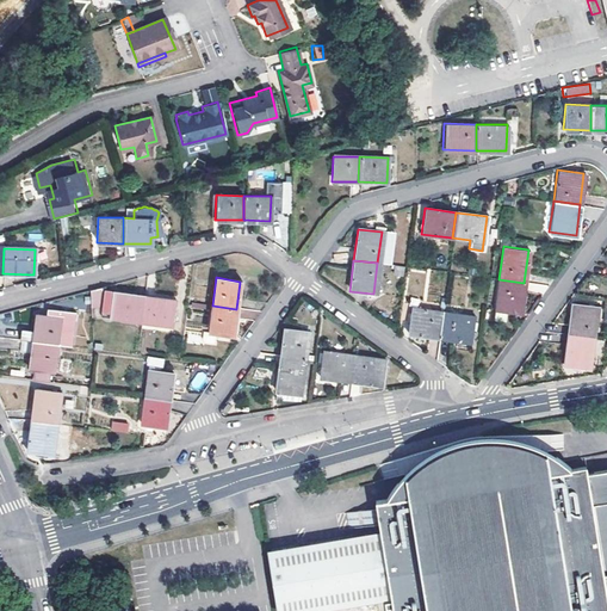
[(524,283),(499,279),(494,320),(502,321),(503,310),(520,313),(524,283)]
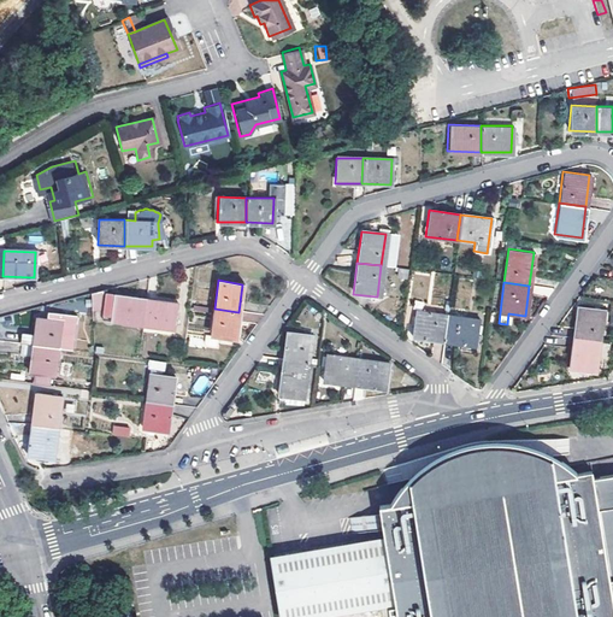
[(89,294),(90,312),(102,310),(105,292),(105,289),(89,294)]
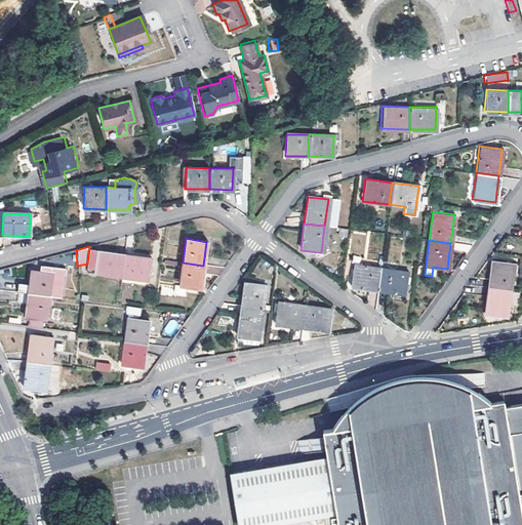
[(94,273),(97,249),(89,248),(87,264),(86,272),(94,273)]
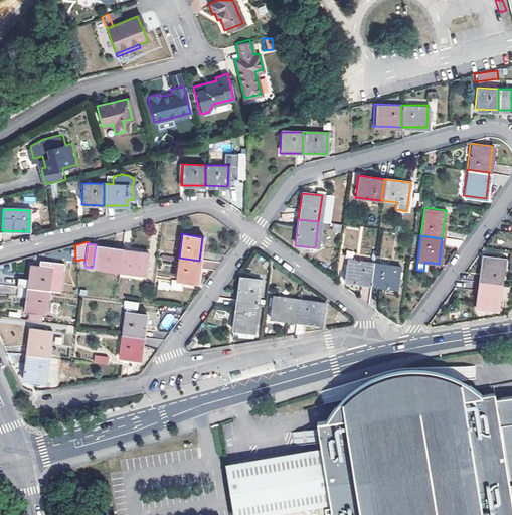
[(96,244),(93,268),(118,271),(121,248),(96,244)]
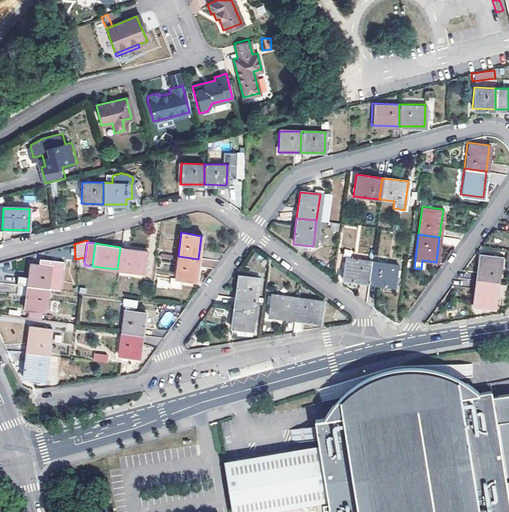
[(120,247),(117,269),(143,273),(146,250),(120,247)]
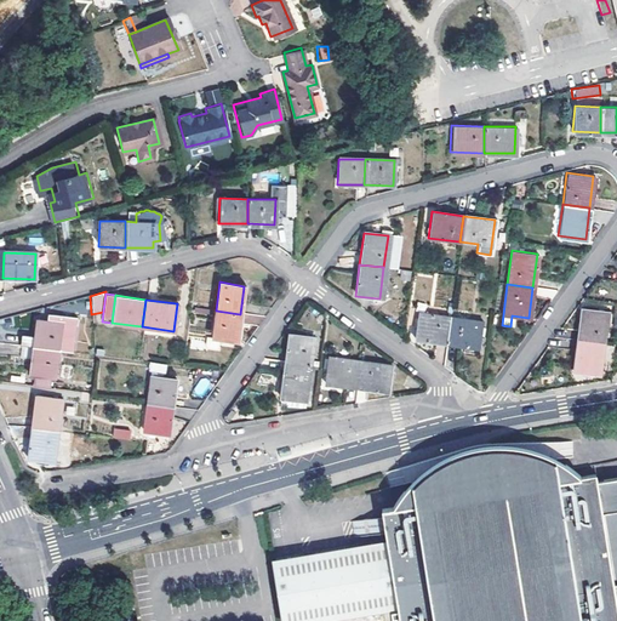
[(577,341),(604,343),(607,312),(581,308),(577,341)]
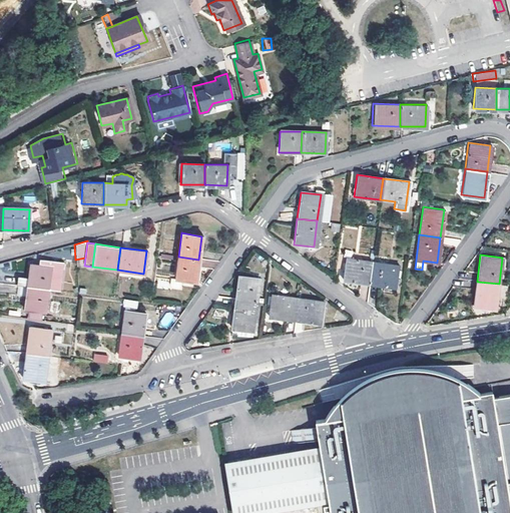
[(179,279),(195,282),(198,260),(178,257),(175,279),(179,279)]
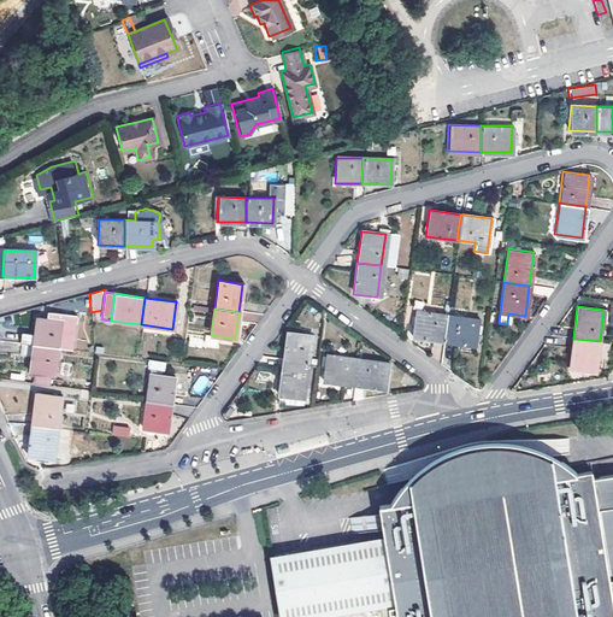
[(442,341),(446,315),(417,311),(413,336),(442,341)]
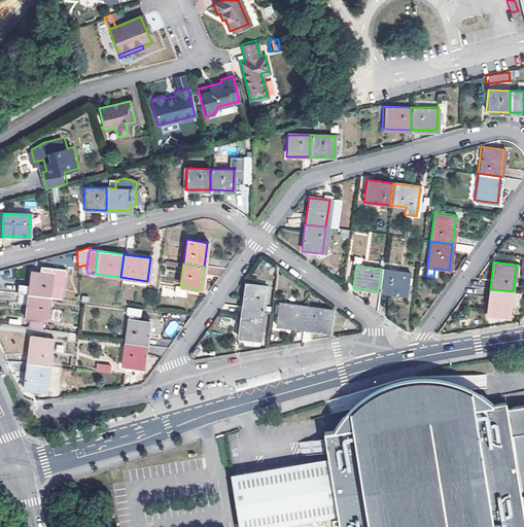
[(39,269),(39,272),(51,274),(48,297),(59,299),(62,270),(42,268),(41,268),(40,268),(39,269)]
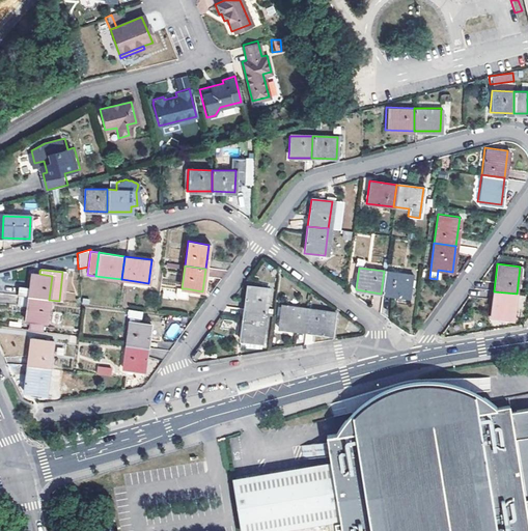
[(409,297),(412,274),(384,271),(381,294),(409,297)]
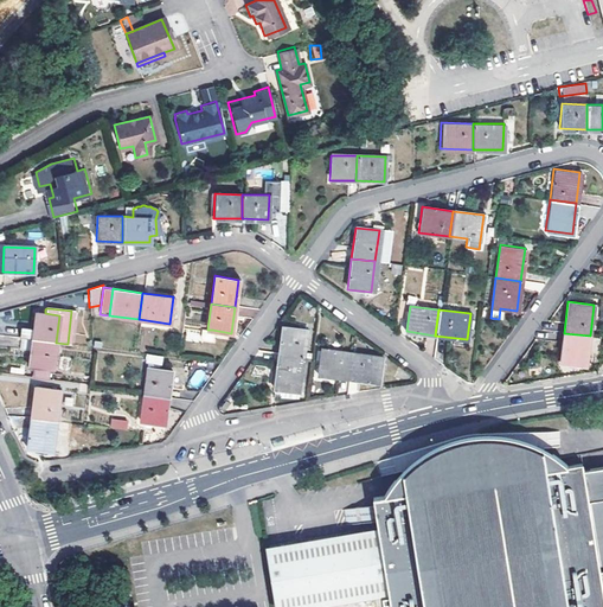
[(32,339),(56,343),(59,315),(45,313),(36,312),(32,339)]
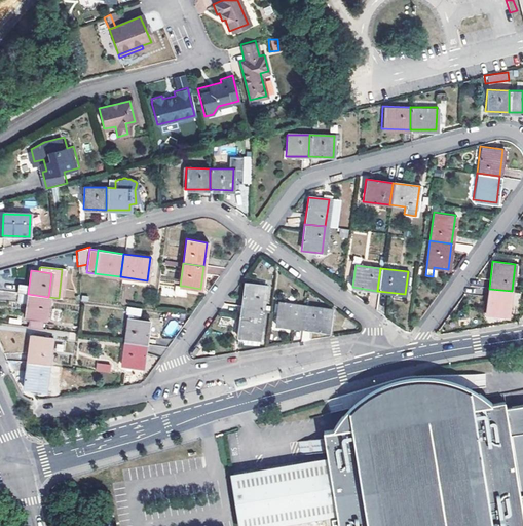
[(265,286),(245,283),(241,306),(262,309),(265,286)]
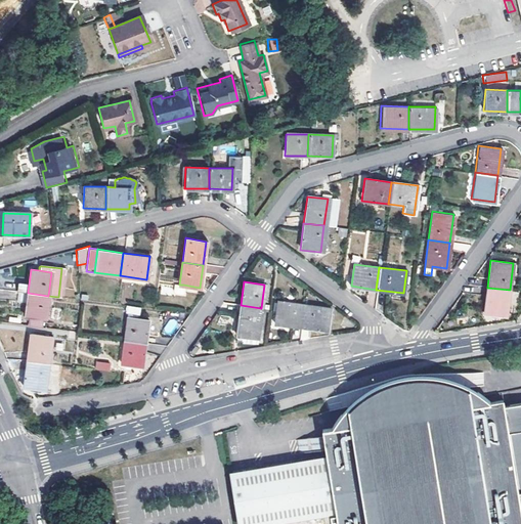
[(16,282),(14,301),(23,302),(25,284),(16,282)]
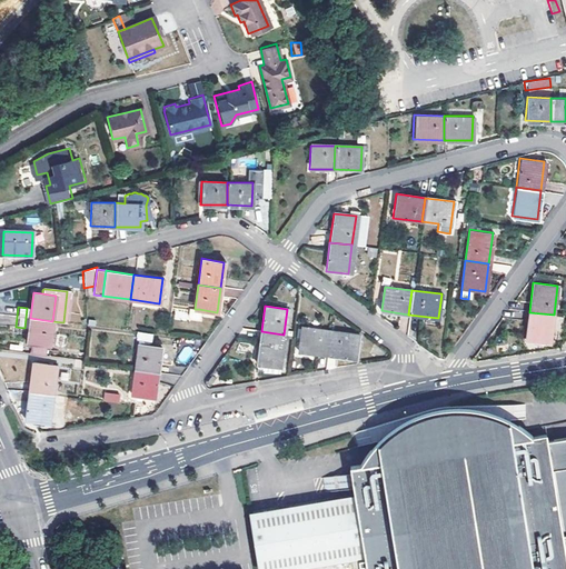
[(554,315),(529,312),(526,341),(550,345),(554,315)]
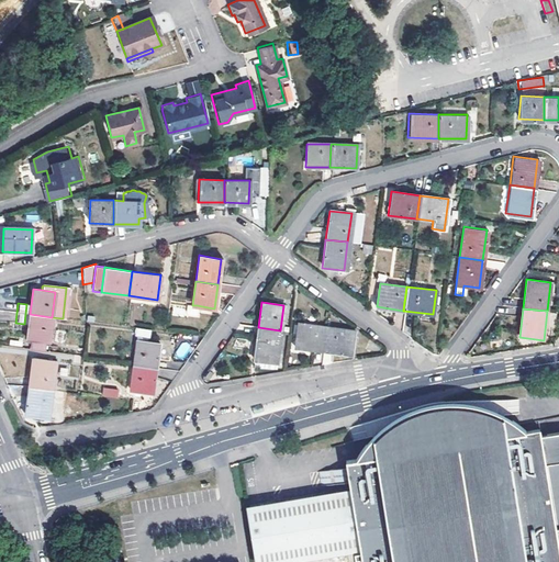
[(52,317),(30,314),(26,339),(32,340),(45,341),(49,343),(52,317)]
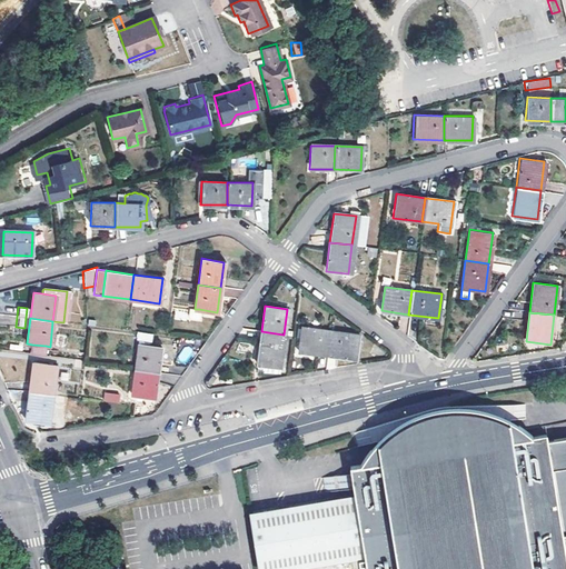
[(300,328),(297,352),(325,356),(328,332),(300,328)]
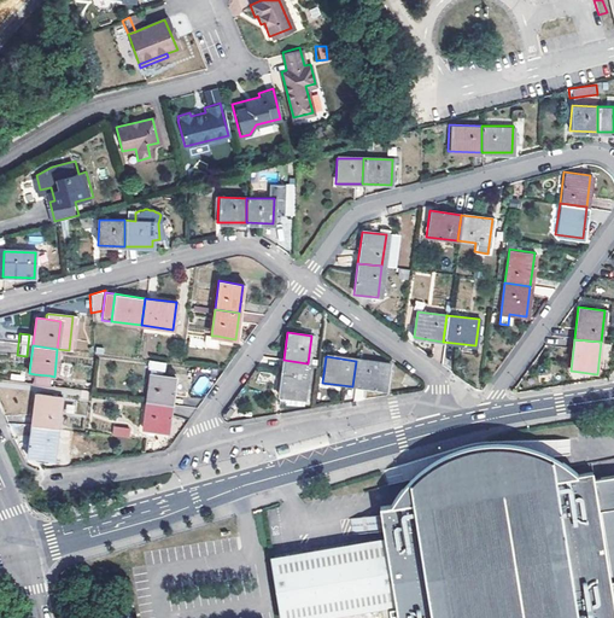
[(163,362),(145,360),(144,369),(162,371),(163,362)]
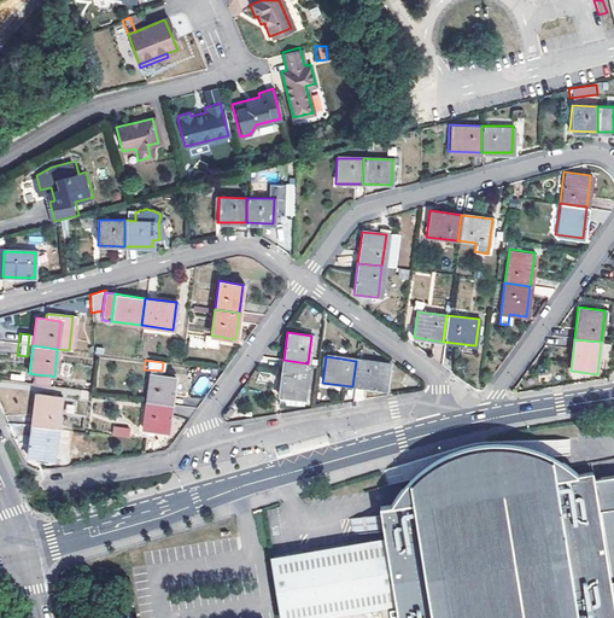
[(308,363),(284,360),(279,388),(303,390),(304,390),(308,363)]
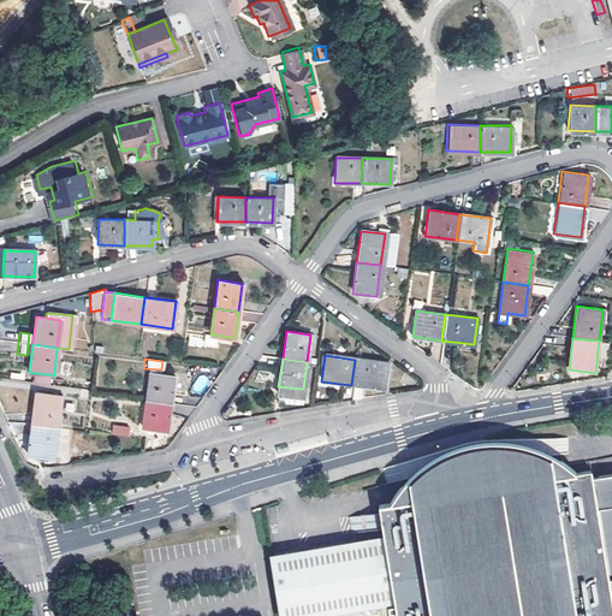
[(386,363),(355,360),(351,385),(384,389),(386,363)]
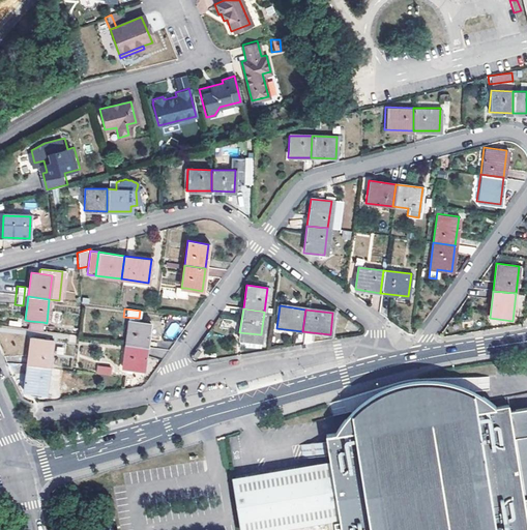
[(147,348),(150,323),(128,320),(125,346),(147,348)]
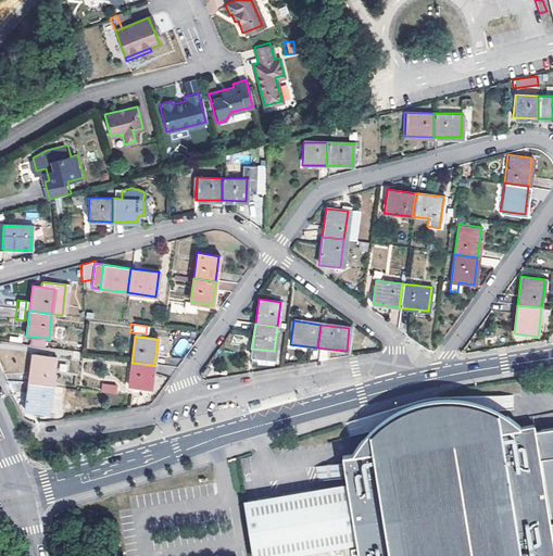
[(32,337),(30,345),(44,348),(45,338),(32,337)]
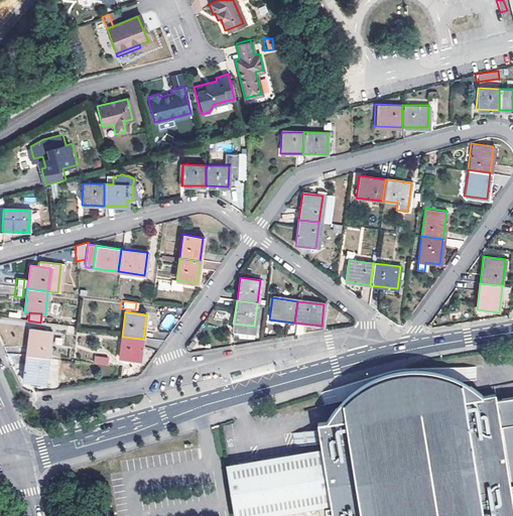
[(253,326),(233,324),(232,331),(252,333),(253,326)]
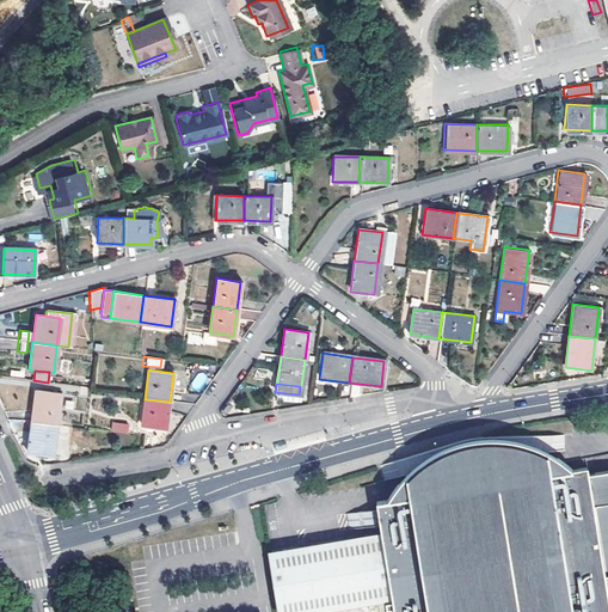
[(60,395),(35,391),(31,422),(56,426),(60,395)]
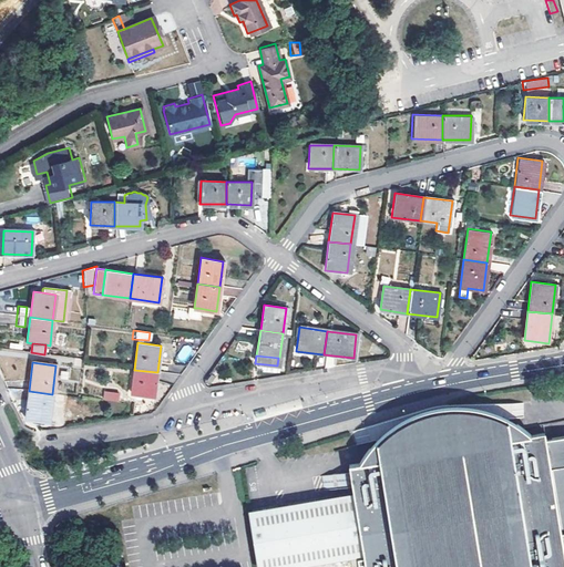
[(157,372),(134,370),(131,393),(154,397),(157,372)]
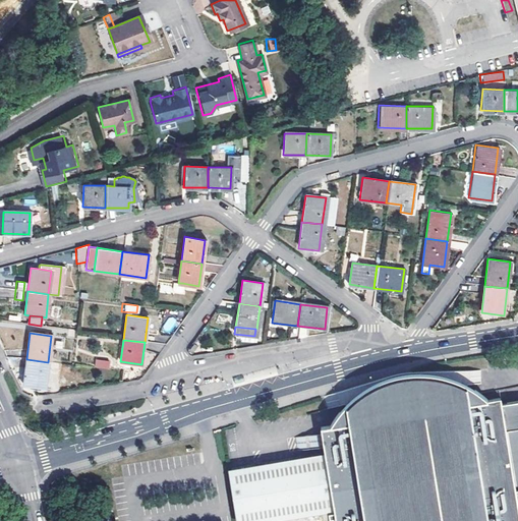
[(107,360),(94,358),(94,366),(106,367),(107,360)]
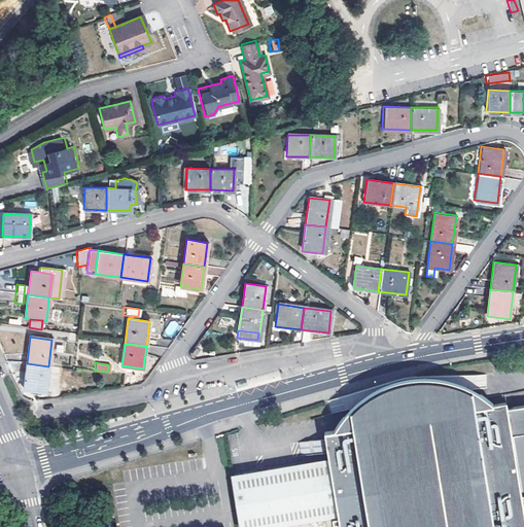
[(48,366),(27,363),(24,390),(45,392),(48,366)]
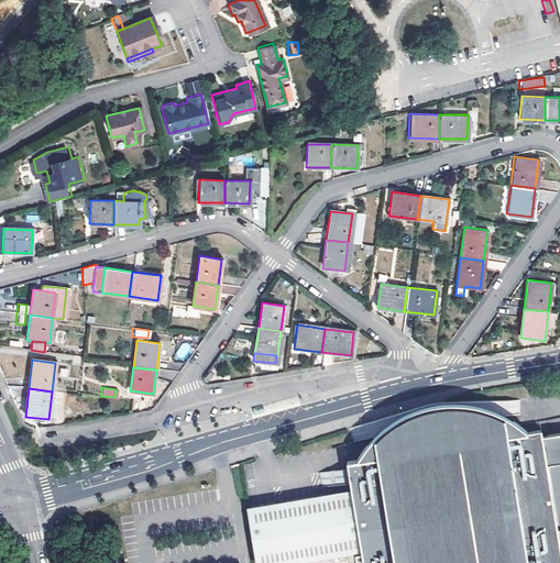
[(553,450),(551,437),(550,431),(538,432),(506,437),(505,431),(514,417),(508,414),(496,409),(481,406),(454,403),(431,408),(410,417),(397,424),(387,432),(383,438),(395,449),(396,455),(364,460),(348,463),(349,470),(351,484),(352,493),(248,512),(256,562),(292,562),(361,551),(363,562),(559,562),(559,434),(557,435),(559,449),(553,450)]
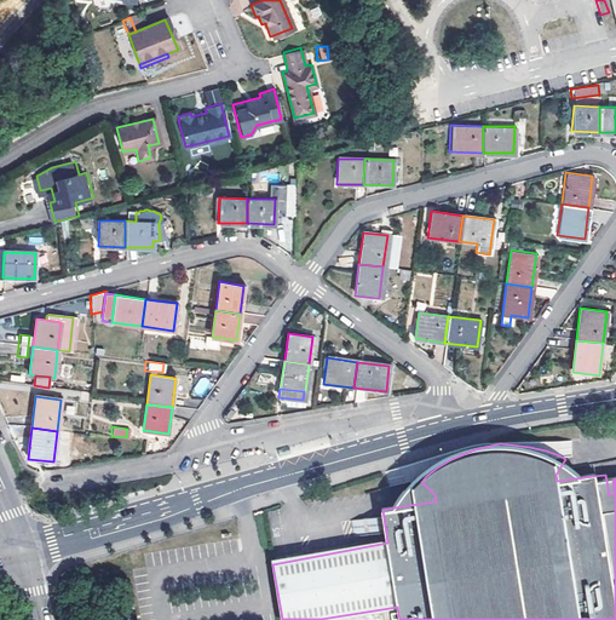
[(556,475),(557,481),(592,476),(586,471),(581,468),(574,464),(565,459),(556,475)]
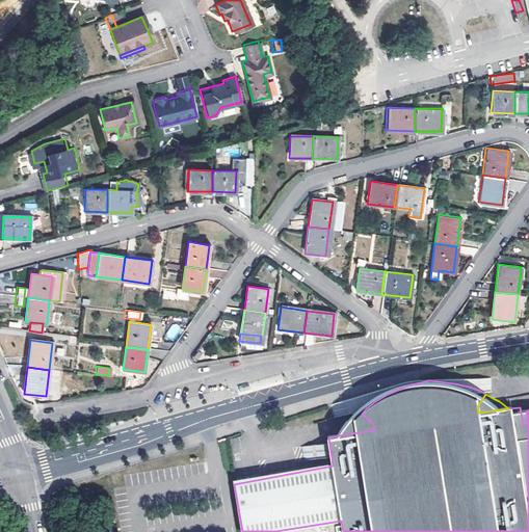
[(348,429),(344,434),(374,430),(373,424),(362,414),(355,420),(351,425),(348,429)]
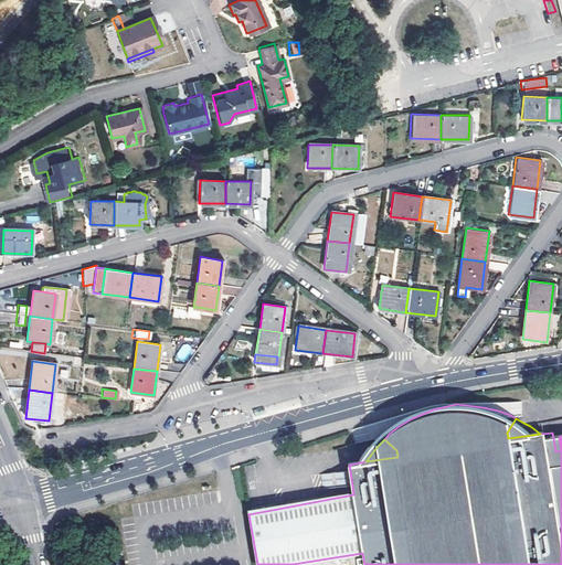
[(320,491),(352,486),(350,471),(318,476),(320,491)]
